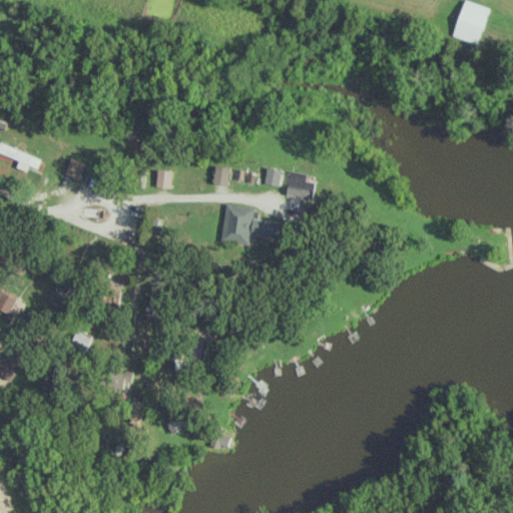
[(464,0),(453,35),(478,43),(489,7),(467,0),(464,0)]
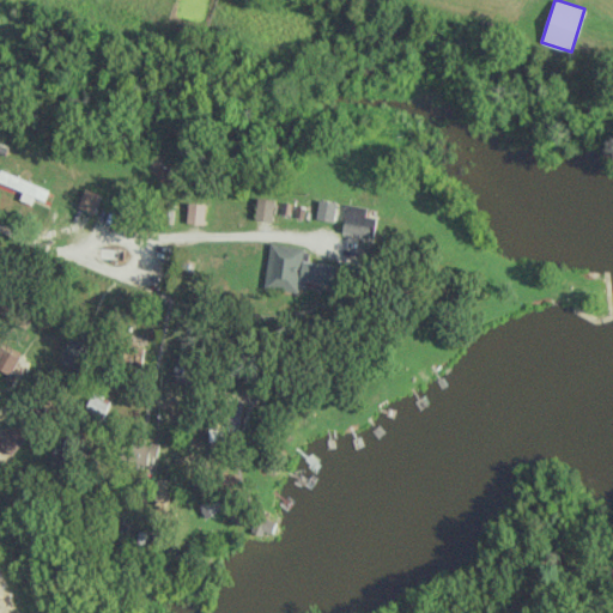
[(20,199),(32,202),(34,196),(46,200),(49,187),(0,171),(0,182),(23,189),(20,199)]
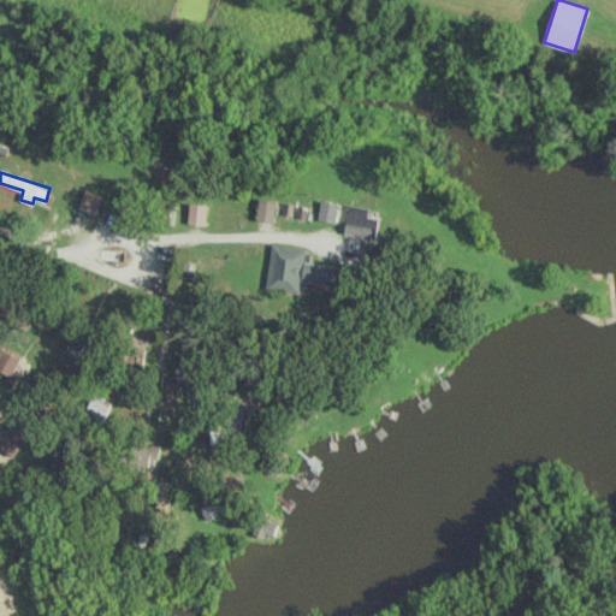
[(95,214),(102,195),(86,189),(78,207),(95,214)]
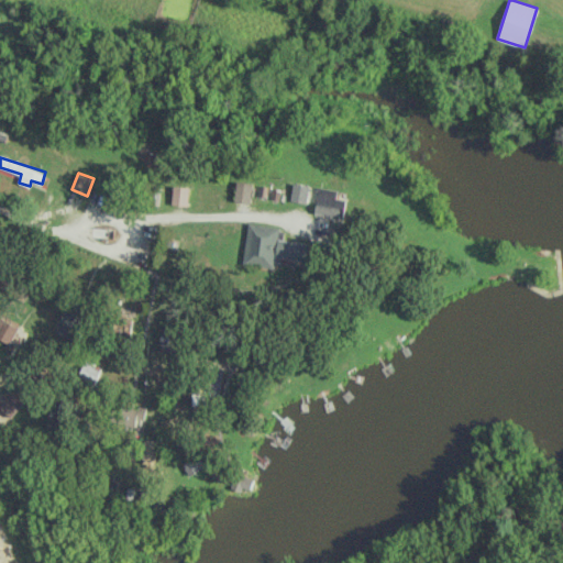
[(251,202),(253,183),(236,181),(234,201),(251,202)]
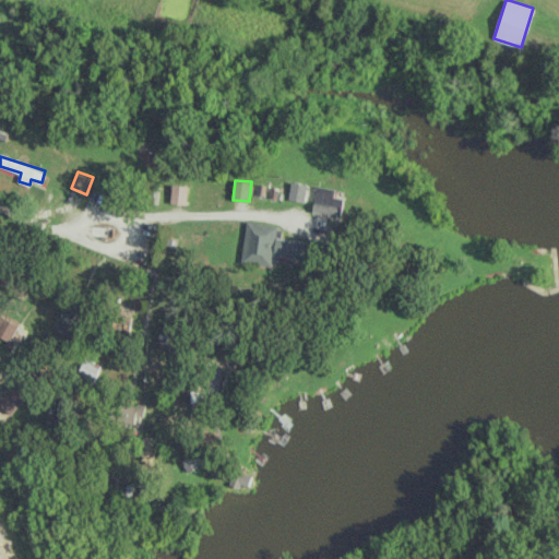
[(289,200),(306,201),(307,183),(292,181),(289,200)]
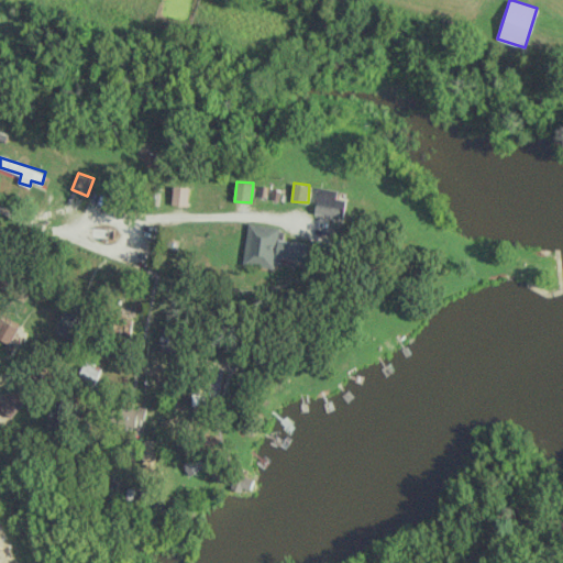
[(189,188),(174,186),(170,203),(187,206),(189,188)]
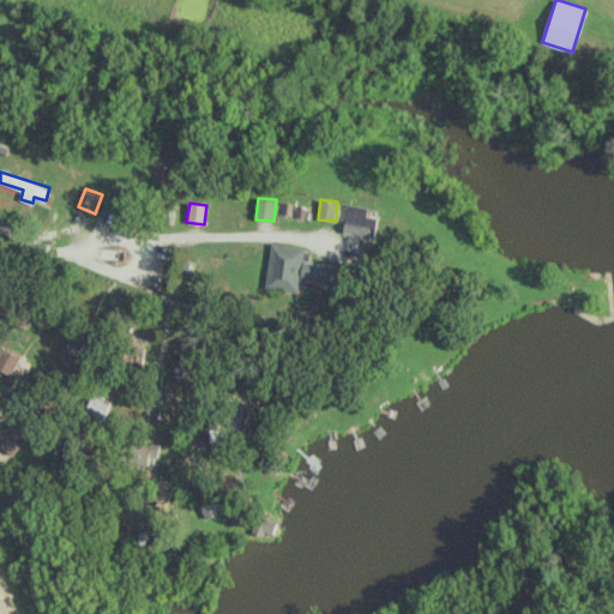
[(378,208),(347,205),(344,234),(375,236),(378,208)]
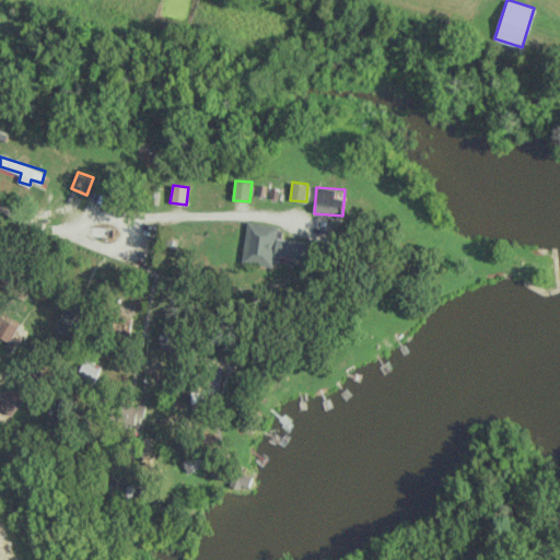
[(241,263),(270,266),(271,256),(306,260),(308,243),(281,238),(282,226),(246,222),(241,263)]
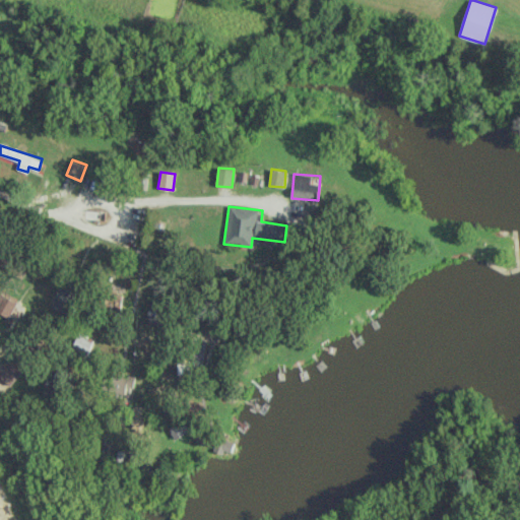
[(71,315),(79,287),(61,282),(53,309),(71,315)]
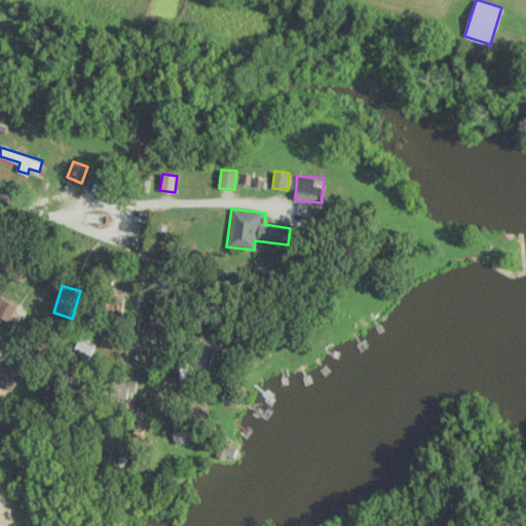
[(25,311),(0,294),(0,316),(14,327),(25,311)]
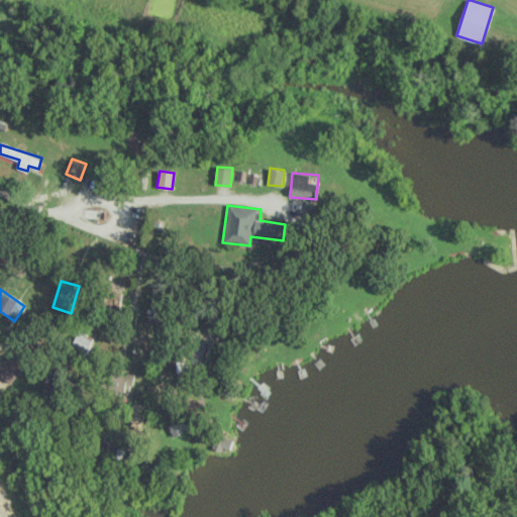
[(145,317),(157,319),(159,301),(147,300),(145,317)]
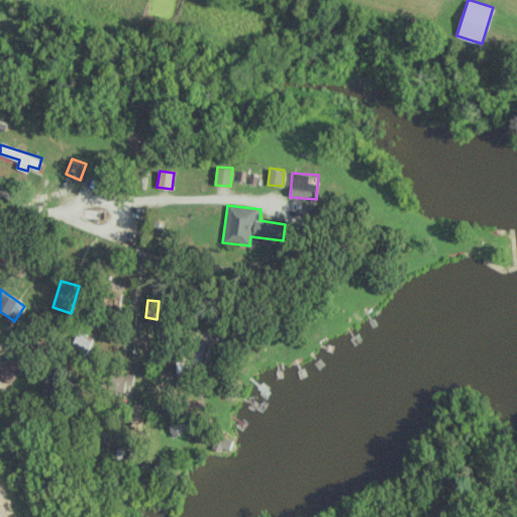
[(168,426),(174,436),(189,427),(183,417),(168,426)]
